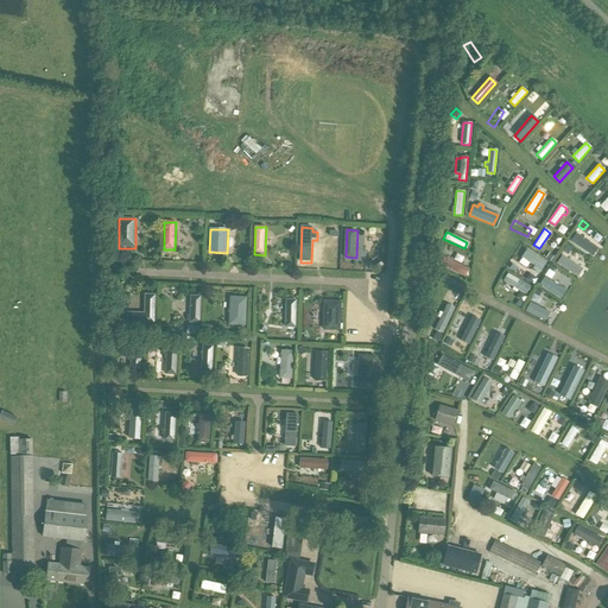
[(575,233),(570,241),(593,255),(596,249),(597,248),(575,233)]
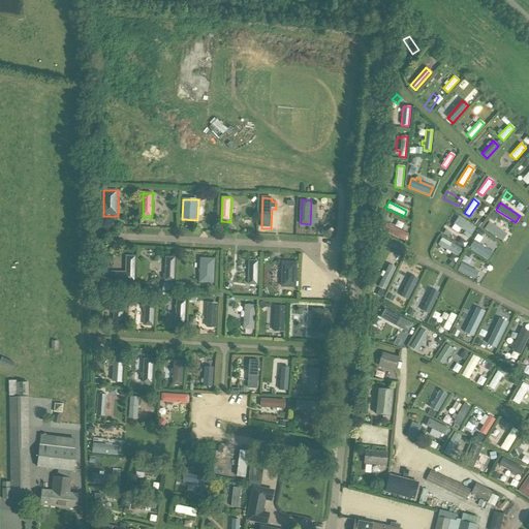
[(458,218),(454,223),(466,231),(463,236),(469,239),(471,235),(475,229),(458,218)]
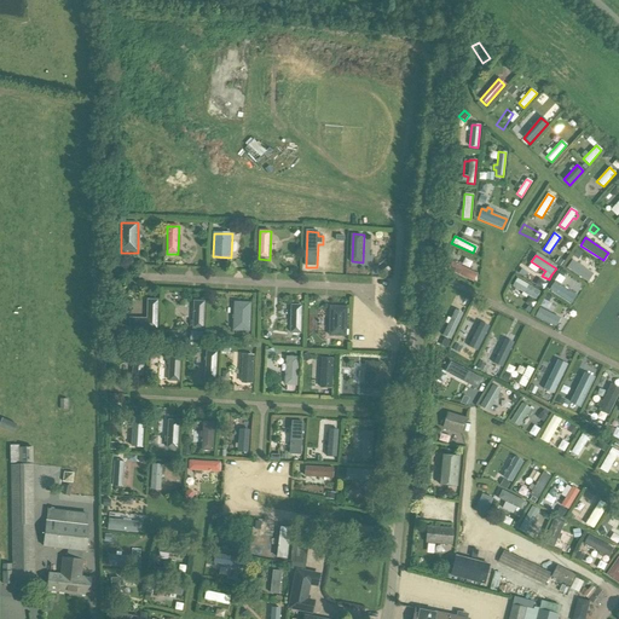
[(446,261),(443,272),(469,283),(473,272),(446,261)]
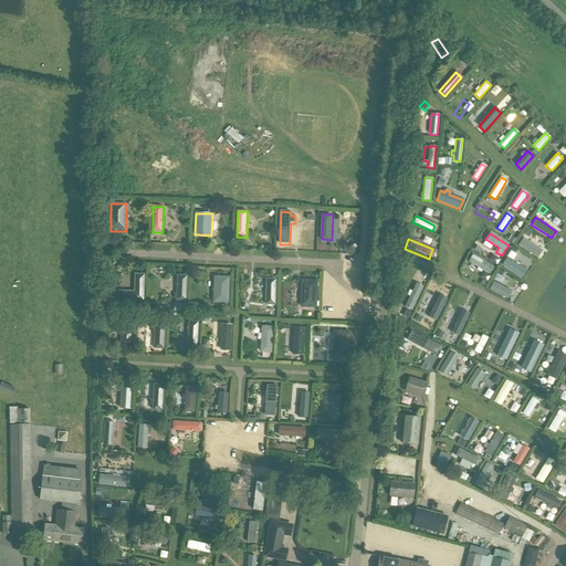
[(534,257),(537,251),(521,239),(516,244),(534,257)]
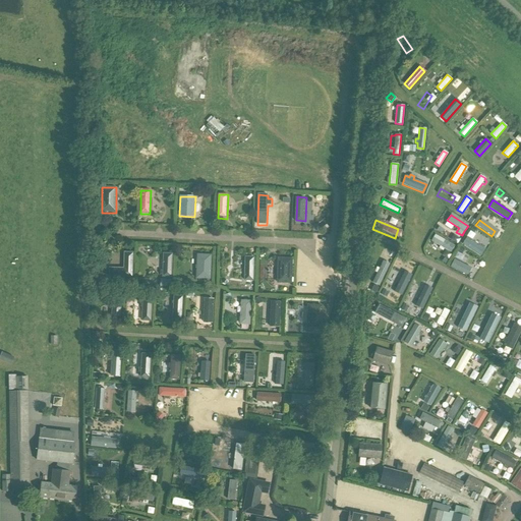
[(435,235),(431,241),(450,252),(454,246),(435,235)]
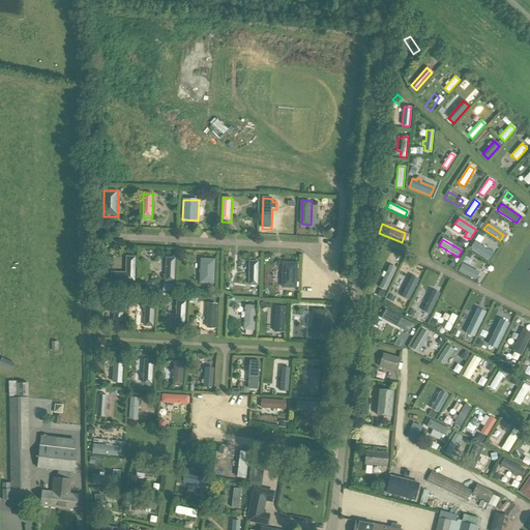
[(493,254),(474,241),(470,248),(489,260),(493,254)]
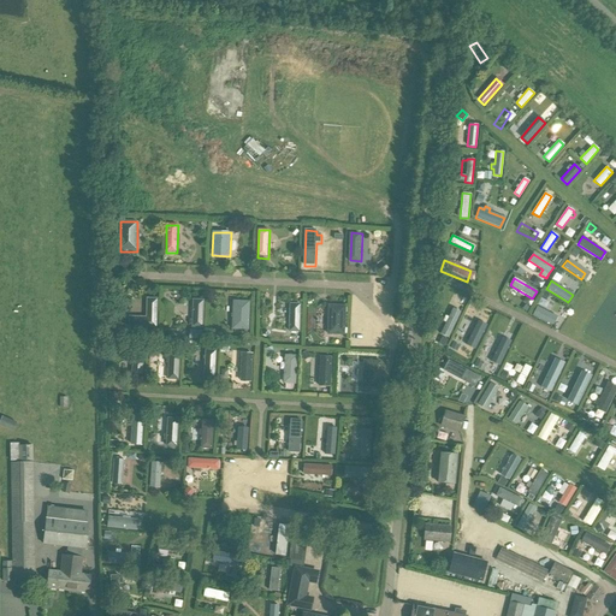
[(129,318),(129,329),(158,330),(158,300),(147,298),(147,318),(129,318)]
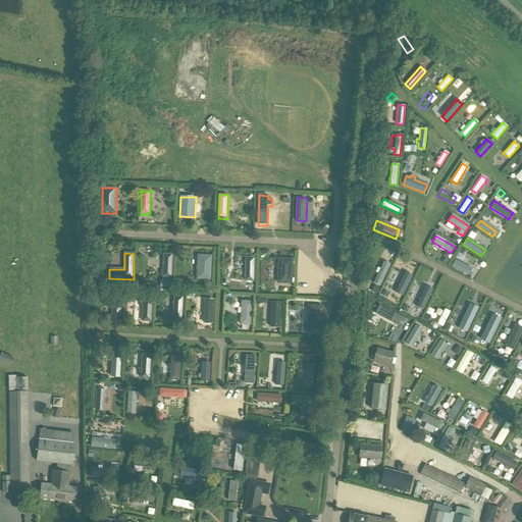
[(161,271),(160,276),(163,276),(163,279),(172,279),(173,255),(164,255),(163,271),(161,271)]
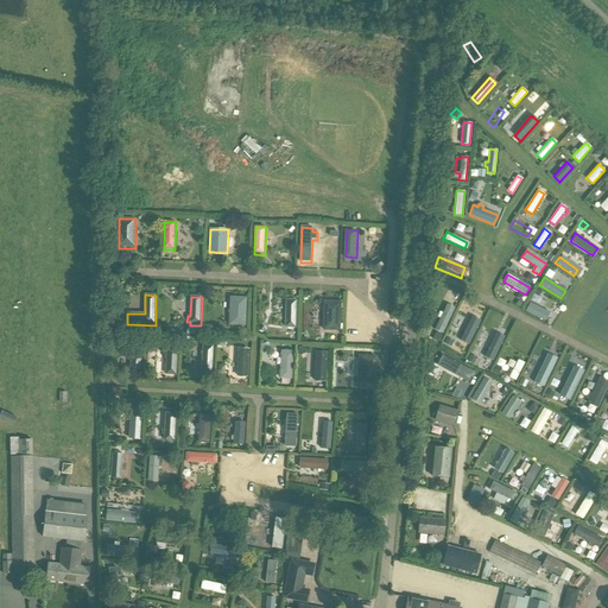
[(230,298),(229,327),(246,328),(247,298),(230,298)]
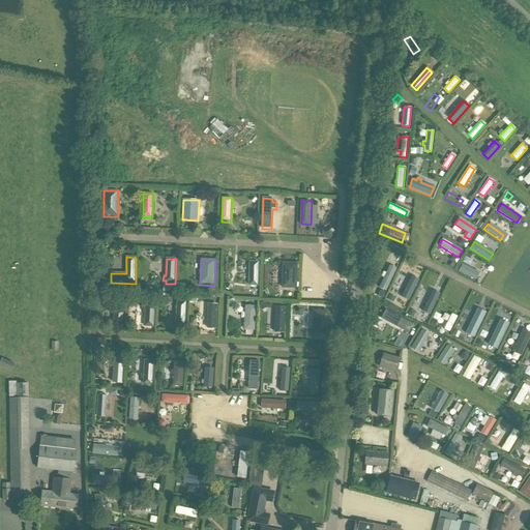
[(249,262),(248,287),(259,287),(260,262),(249,262)]
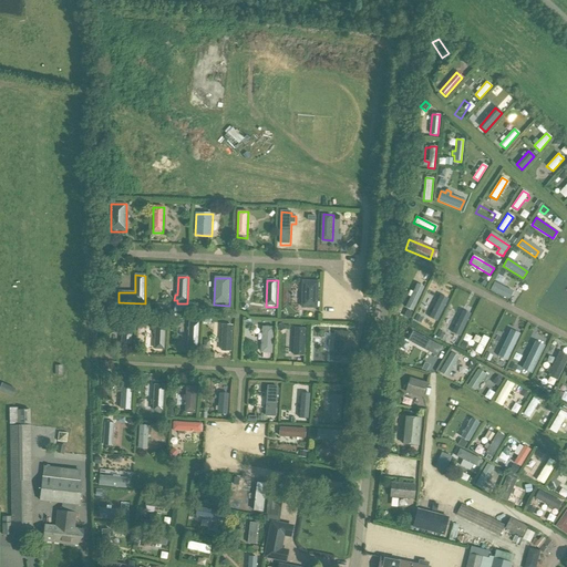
[(302,281),(301,309),(319,310),(320,282),(302,281)]
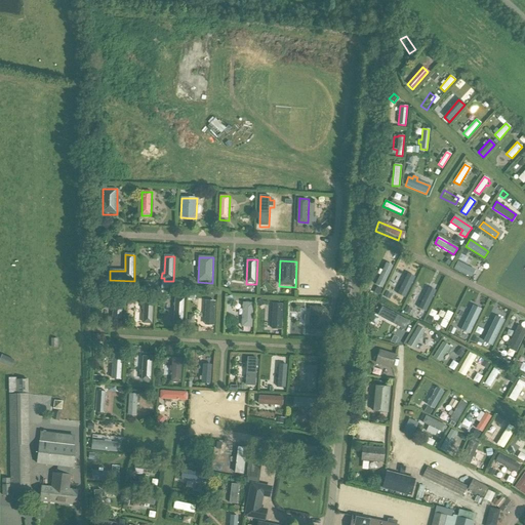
[(457,261),(454,269),(472,278),(475,271),(457,261)]
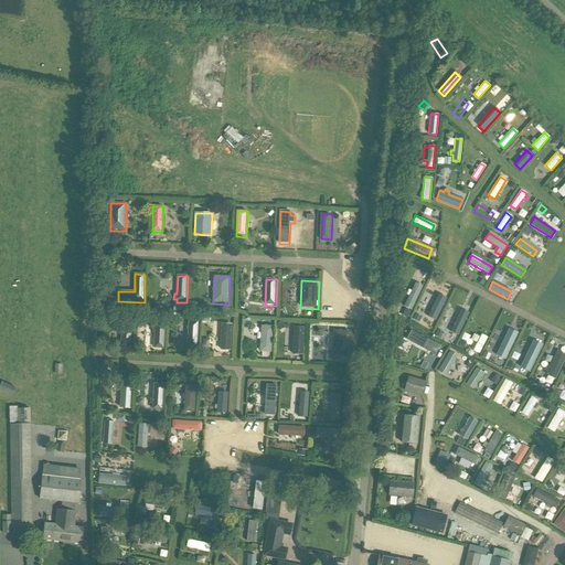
[(404,307),(411,310),(422,287),(415,284),(404,307)]
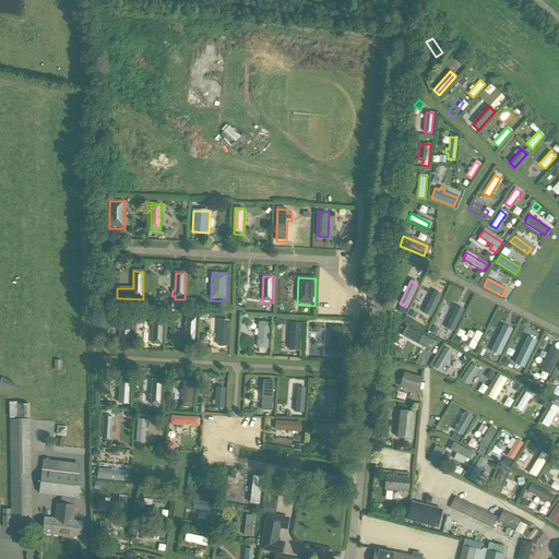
[(433,294),(424,316),(430,319),(441,297),(433,294)]
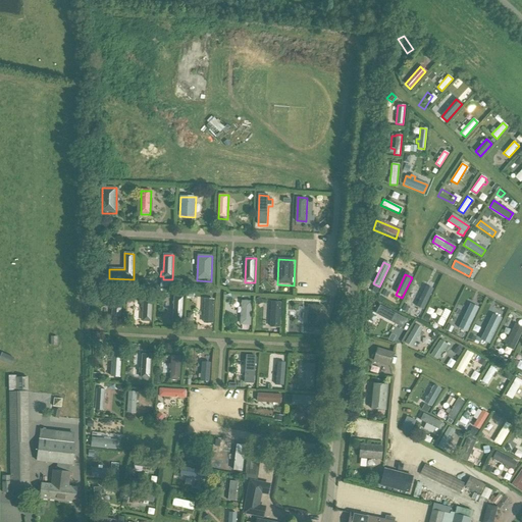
[(451,304),(457,288),(451,285),(445,302),(451,304)]
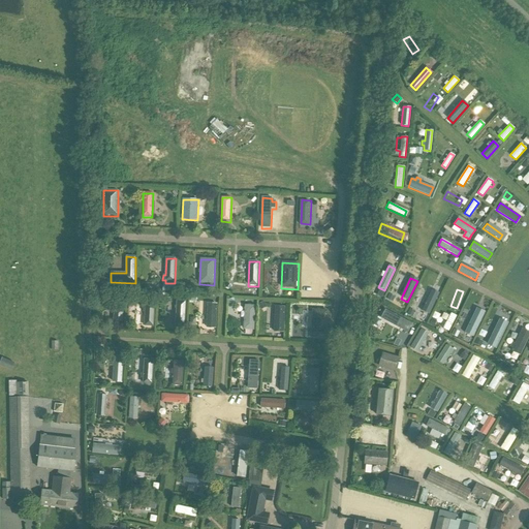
[(431,290),(422,311),(429,314),(438,293),(431,290)]
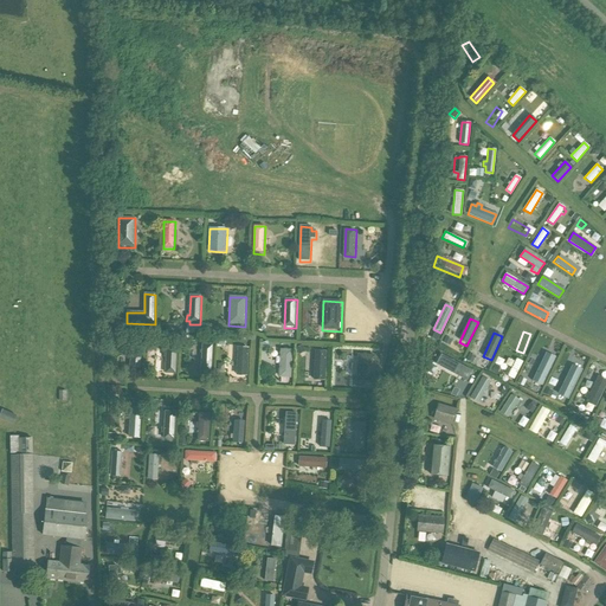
[(128,350),(128,355),(130,355),(129,372),(141,373),(142,345),(131,343),(130,350),(128,350)]
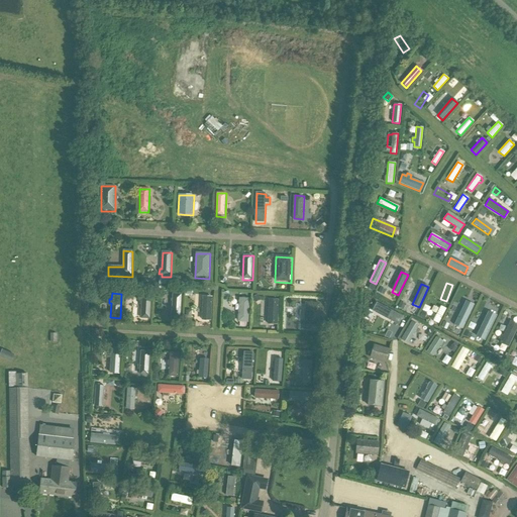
[(139,301),(139,305),(141,305),(140,320),(150,320),(151,296),(142,295),(141,301),(139,301)]
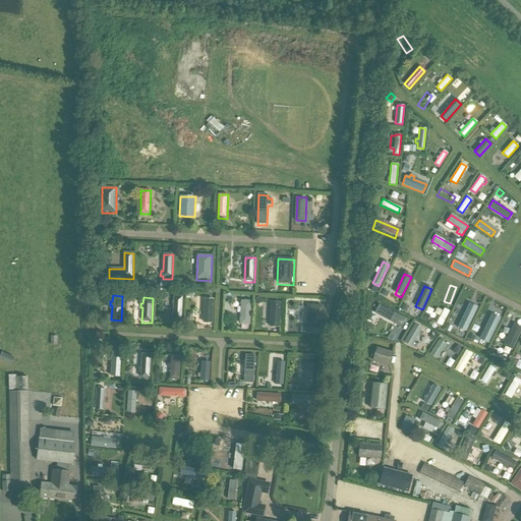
[(174,297),(172,322),(182,322),(183,297),(174,297)]
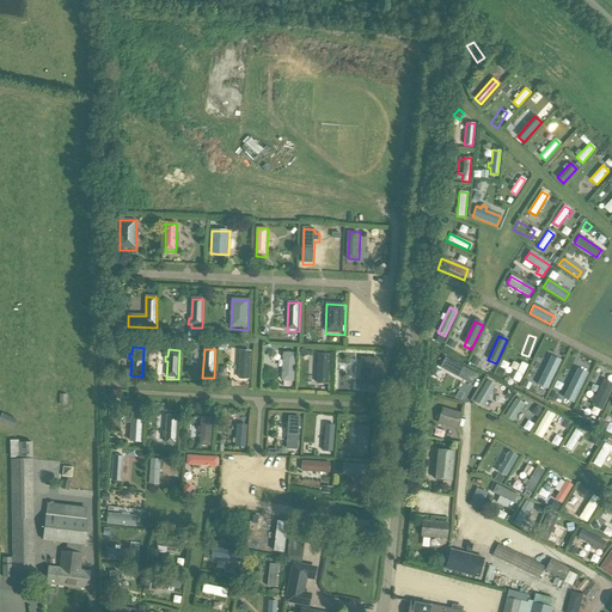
[(240,352),(239,380),(250,381),(251,353),(240,352)]
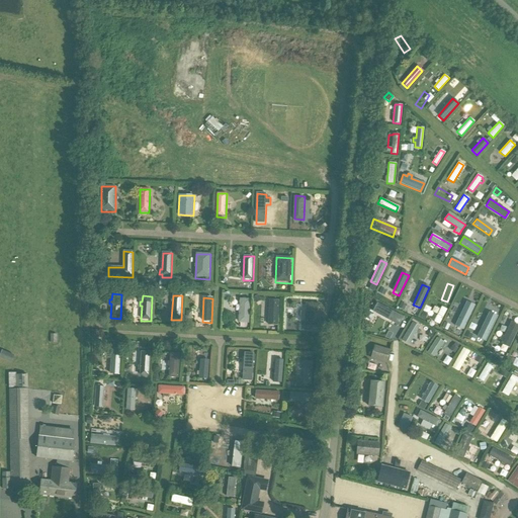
[(241,298),(240,322),(250,323),(251,298),(241,298)]
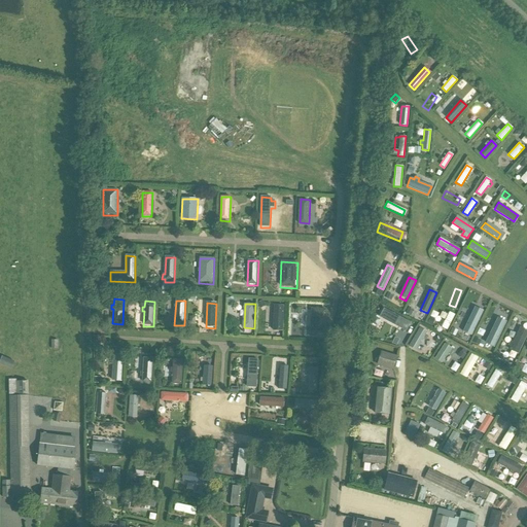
[(276,305),(274,329),(283,330),(285,305),(276,305)]
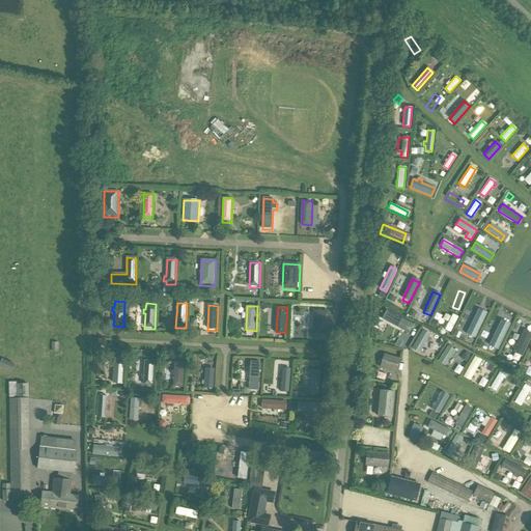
[(477,309),(466,334),(474,338),(485,313),(477,309)]
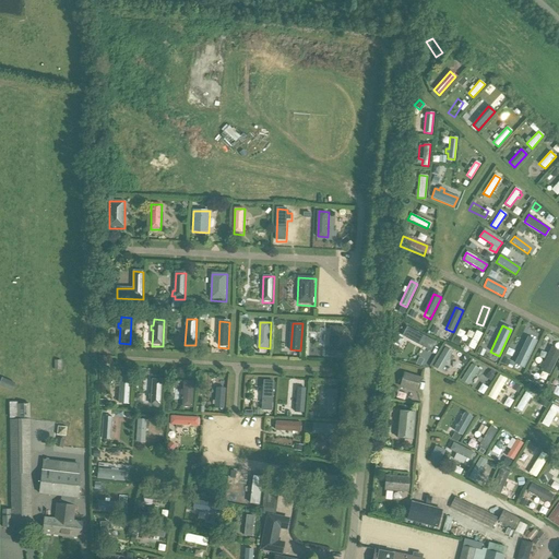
[(407,330),(402,339),(430,354),(436,344),(407,330)]
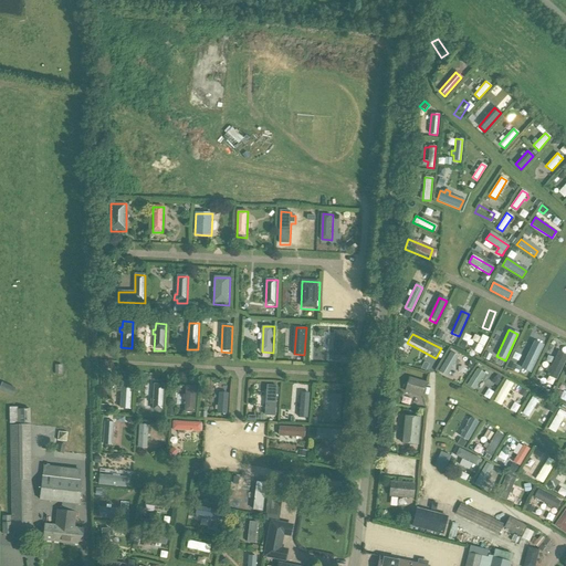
[(474,352),(480,355),(488,338),(482,335),(477,346),(473,344),(471,348),(474,350),(474,352)]
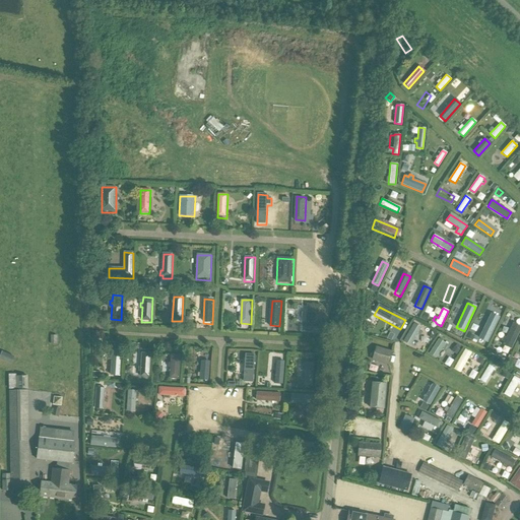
[(491,315),(479,339),(488,343),(499,319),(491,315)]
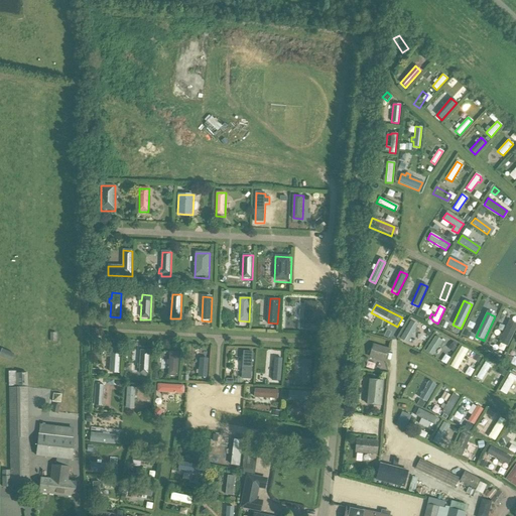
[(411,320),(399,343),(406,348),(414,334),(417,336),(421,330),(418,328),(419,326),(411,320)]
